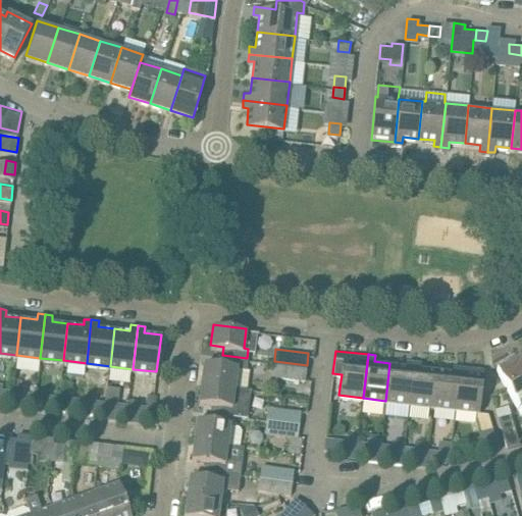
[(246,367),(247,358),(222,355),(221,363),(204,361),(202,381),(247,387),(250,367),(246,367)]
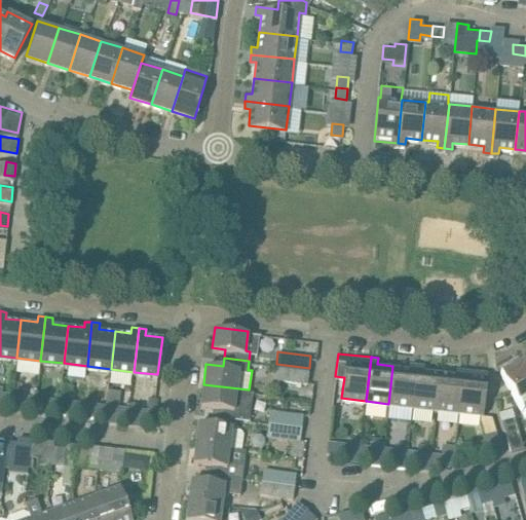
[(525,414),(525,413),(525,364),(522,358),(500,369),(520,406),(521,405),(525,414)]
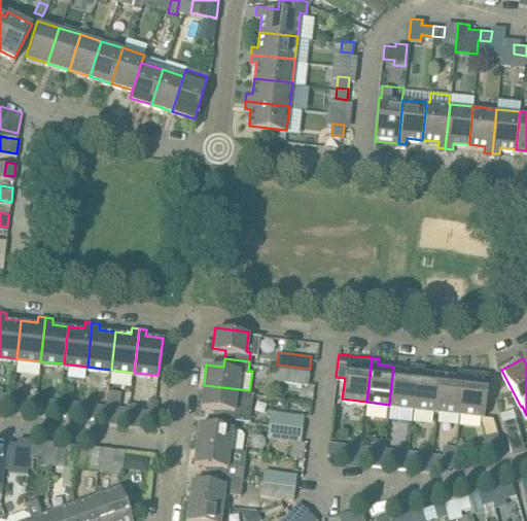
[(413,407),(418,362),(411,362),(410,369),(393,367),(389,405),(413,407)]
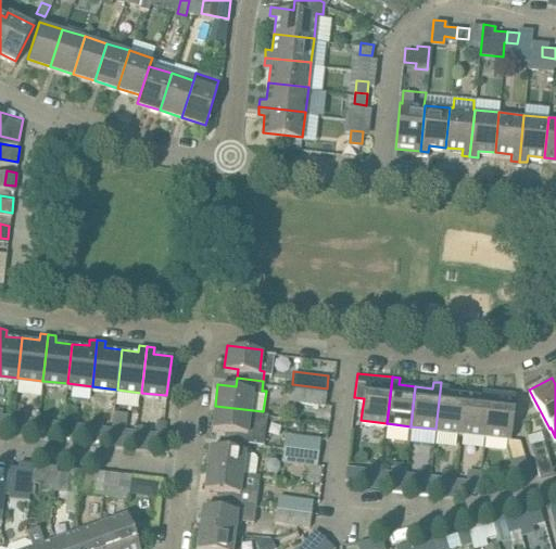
[(460,432),(465,392),(447,390),(449,383),(441,382),(436,429),(460,432)]
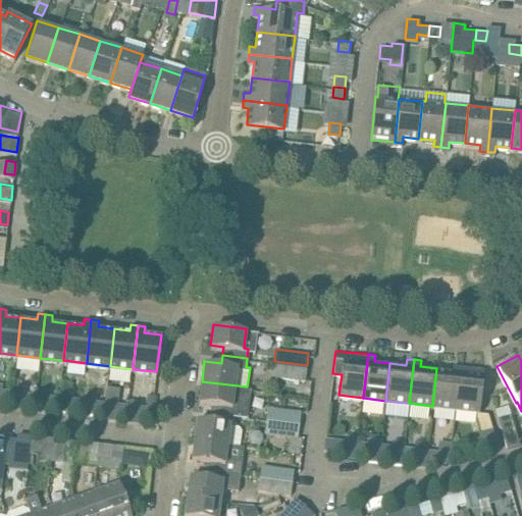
[(305,377),(307,365),(274,361),(272,373),(305,377)]
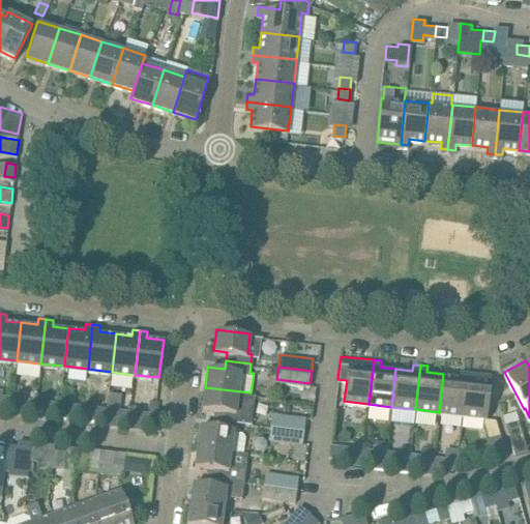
[(462,414),(467,371),(460,370),(459,376),(443,374),(439,412),(462,414)]
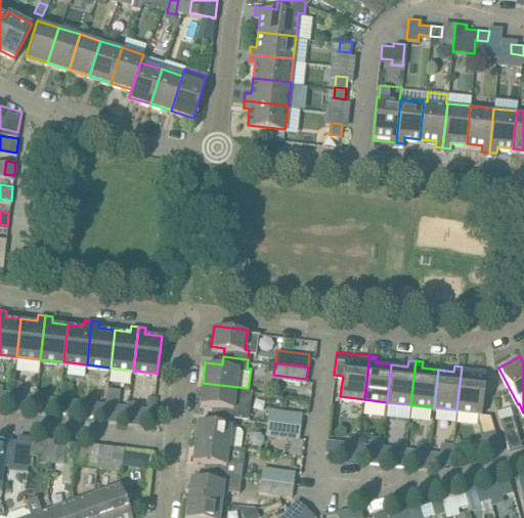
[(486,369),(469,367),(462,367),(456,409),(481,413),(486,369)]
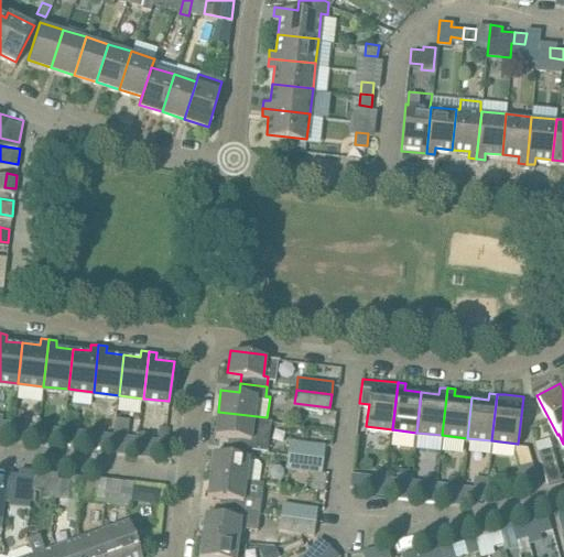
[(267,418),(267,417),(218,412),(215,433),(229,435),(228,444),(255,447),(267,448),(271,418),(267,418)]
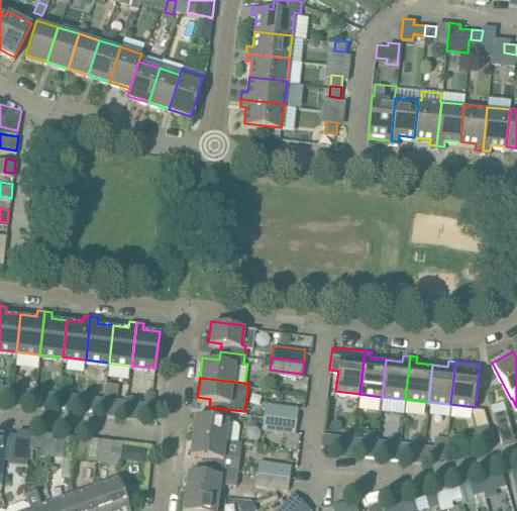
[(13,385),(2,384),(1,395),(11,397),(13,385)]
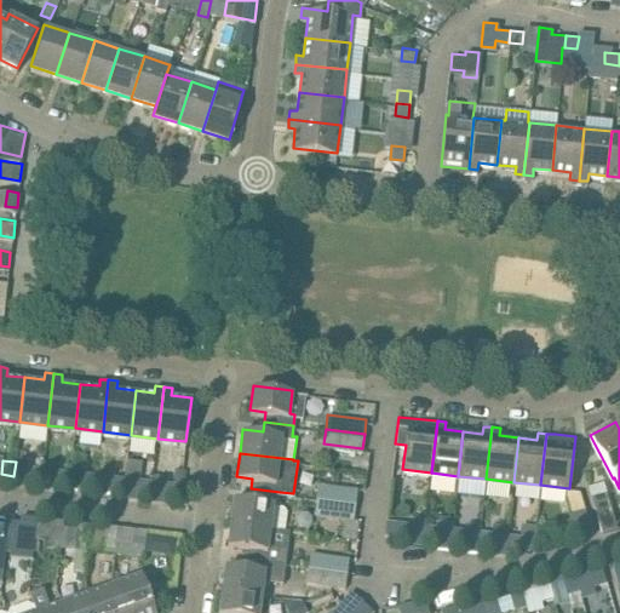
[(30,464),(28,477),(41,479),(42,465),(30,464)]
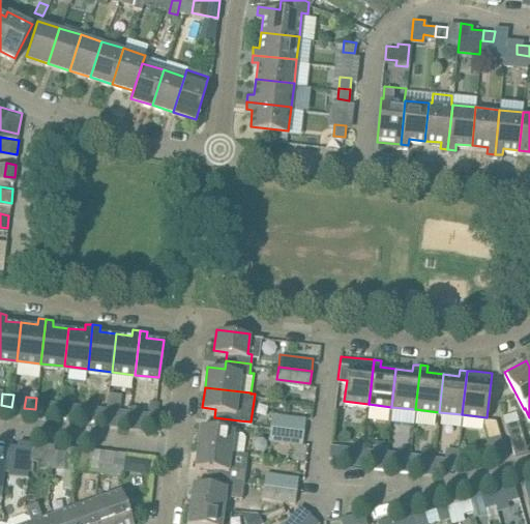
[(148,411),(143,410),(142,423),(152,424),(154,411),(155,411),(157,399),(150,398),(148,411)]
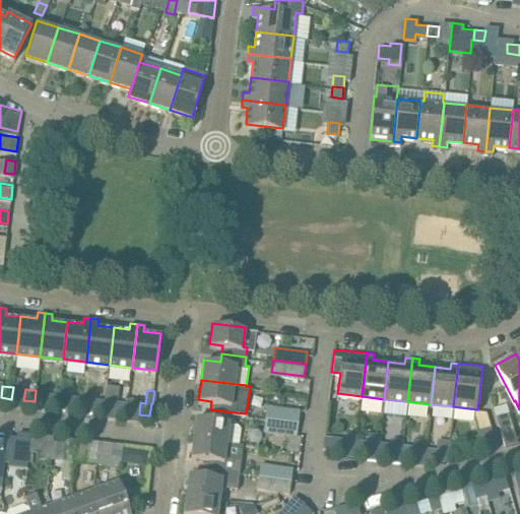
[(47,403),(58,404),(59,393),(48,391),(47,403)]
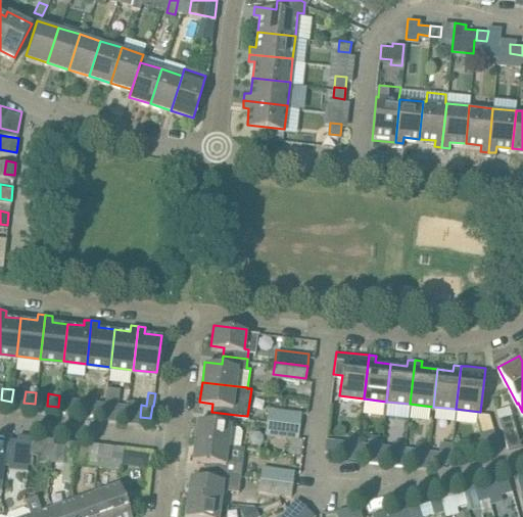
[(72,396),(70,408),(81,410),(83,397),(72,396)]
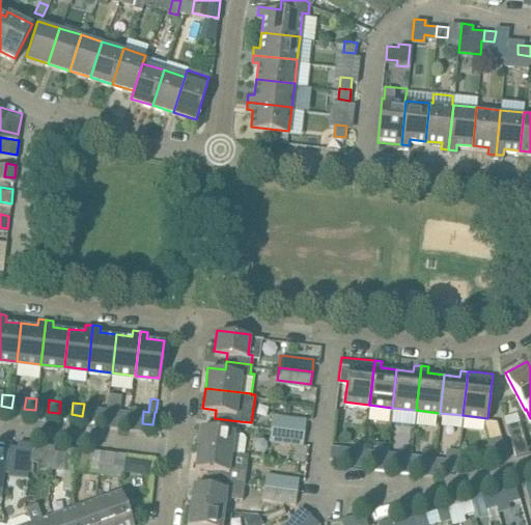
[(96,406),(94,417),(106,418),(107,407),(96,406)]
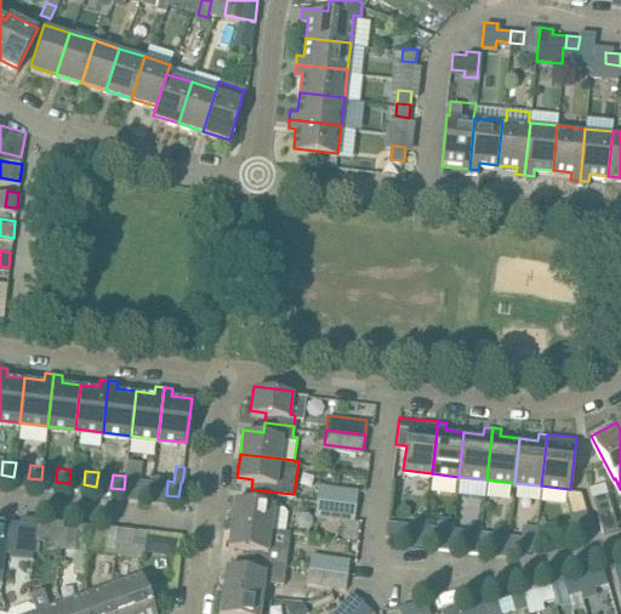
[(138,492),(152,493),(153,479),(140,477),(138,492)]
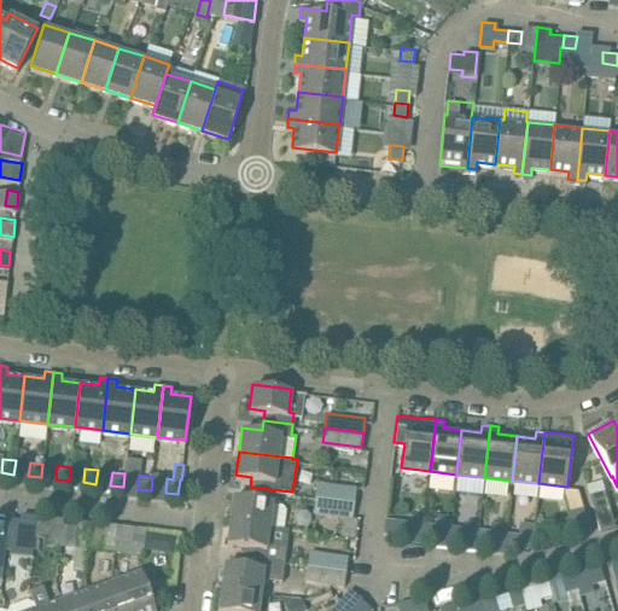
[(356,486),(332,482),(318,481),(316,495),(355,500),(356,486)]
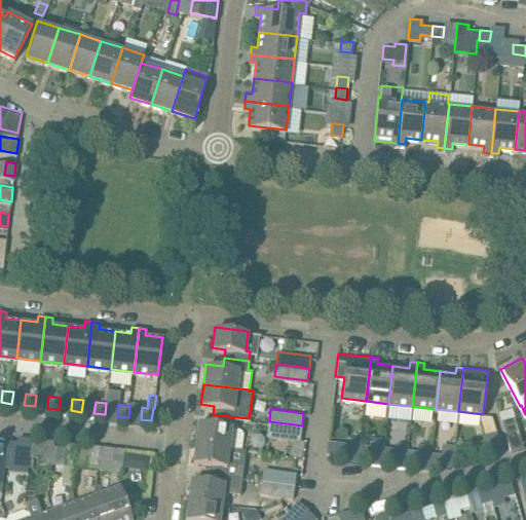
[(236,426),(237,417),(213,414),(212,422),(198,420),(196,441),(229,445),(241,447),(243,432),(241,428),(236,426)]
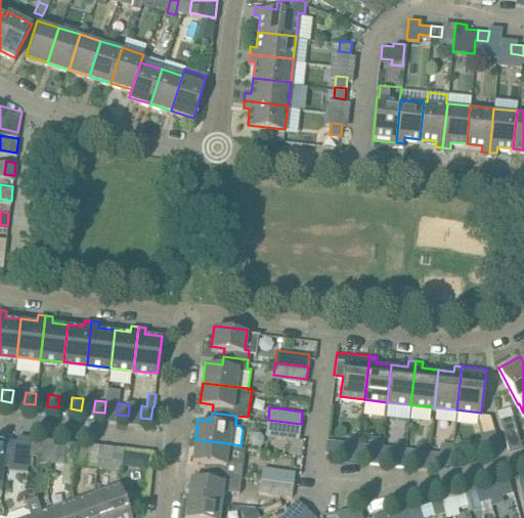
[(499,417),(503,426),(515,422),(513,413),(499,417)]
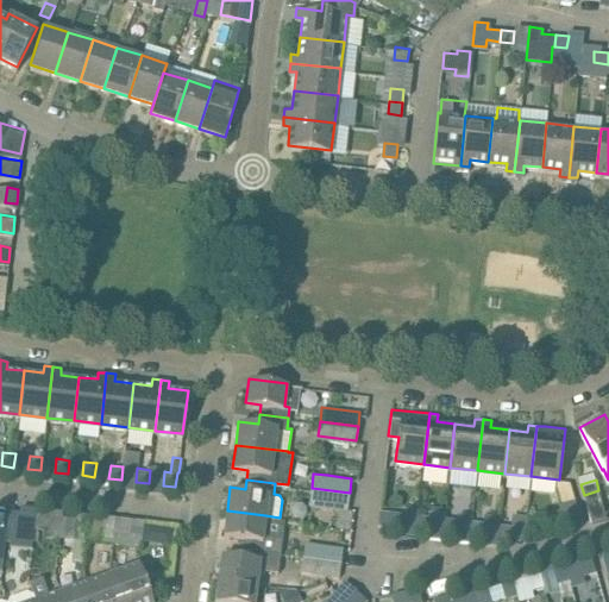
[(347,507),(350,493),(312,488),(309,502),(347,507)]
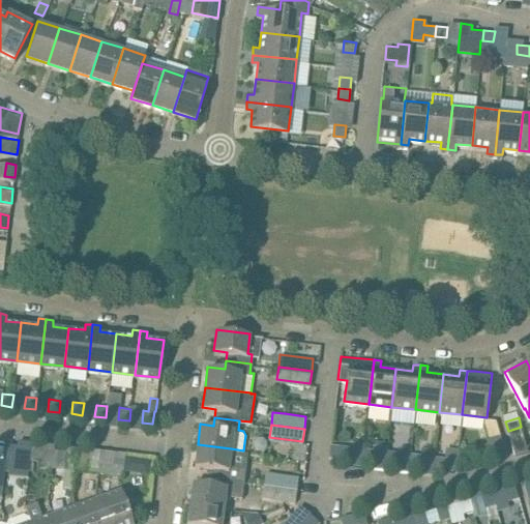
[(29,462),(31,444),(31,439),(18,437),(17,442),(6,440),(5,454),(16,455),(16,461),(29,462)]
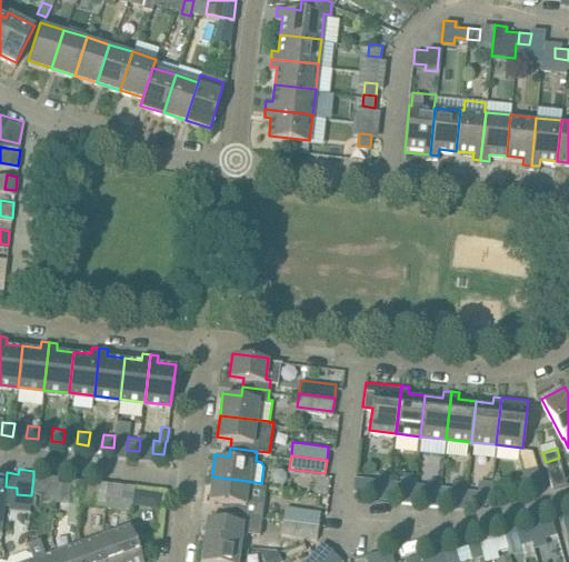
[(525,473),(513,477),(517,490),(528,487),(525,473)]
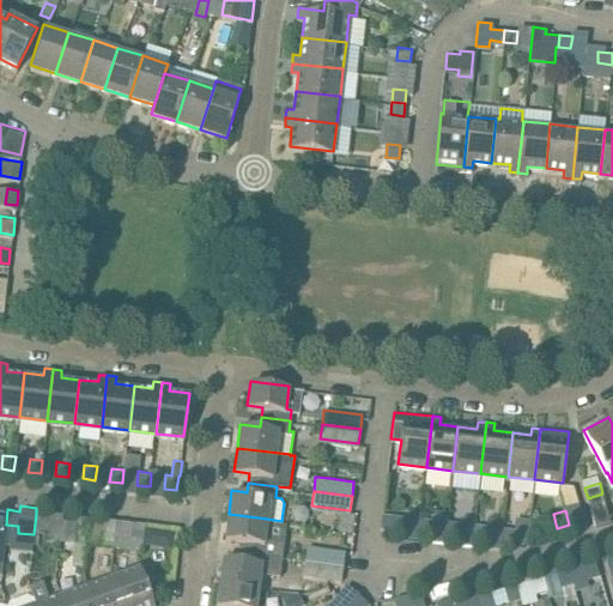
[(406,515),(393,514),(382,511),(380,526),(405,528),(406,515)]
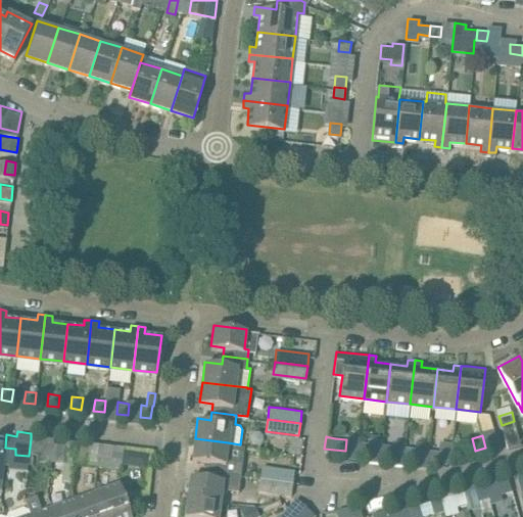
[(380,455),(382,443),(382,437),(370,436),(370,441),(359,440),(358,453),(368,454),(367,459),(380,461),(381,455),(380,455)]
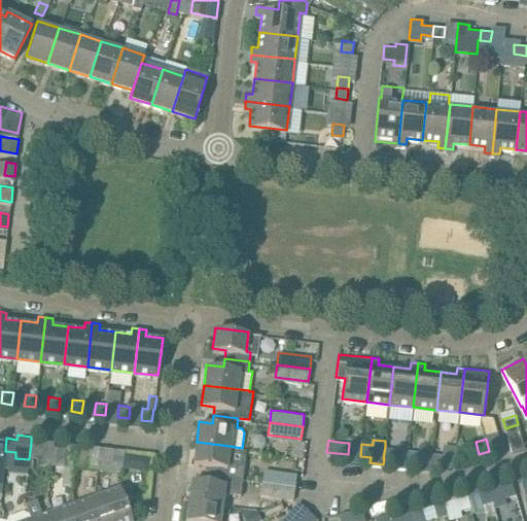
[(41,444),(31,442),(30,454),(40,455),(41,444)]
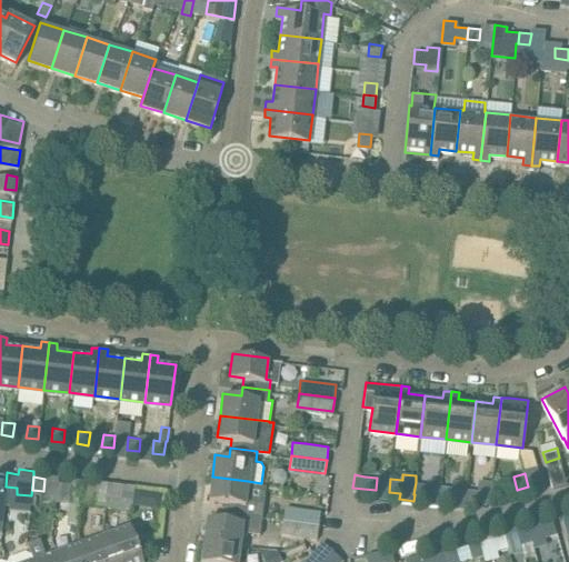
[(248,481),(212,477),(209,499),(223,501),(222,509),(249,512),(249,513),(262,514),(263,501),(246,499),(248,481)]
